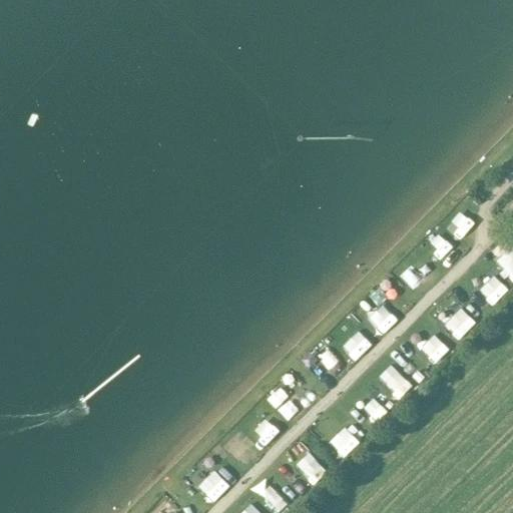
[(512,255),(502,268),(512,278),(512,255)]
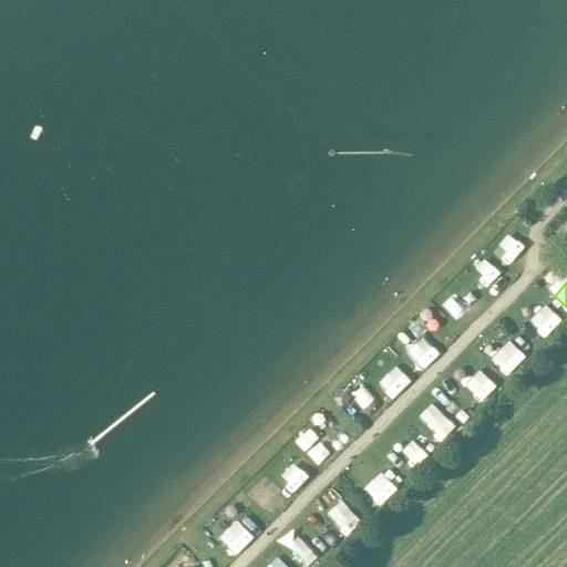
[(536,313),(521,329),(537,344),(553,329),(536,313)]
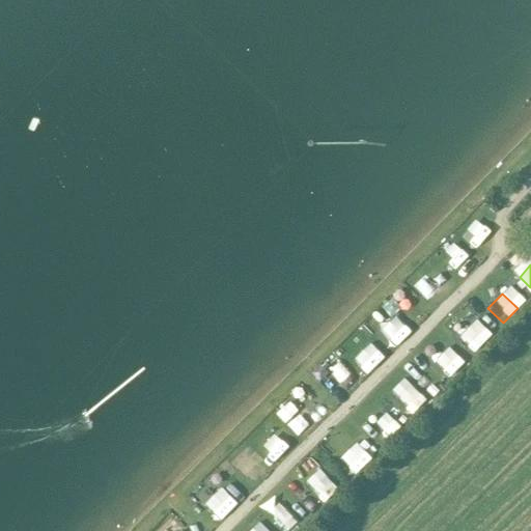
[(390,346),(409,339),(399,317),(381,325),(390,346)]
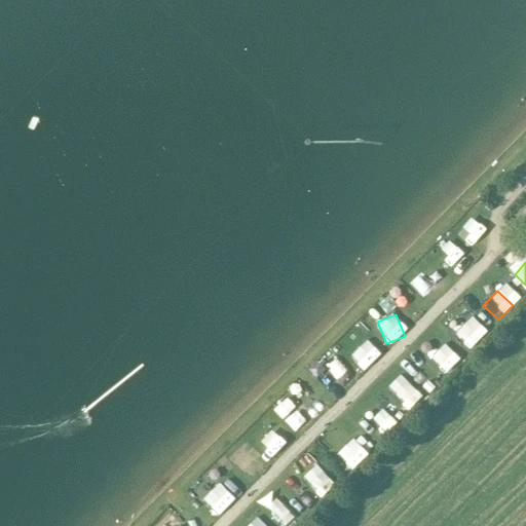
[(473,314),(455,333),(472,347),(488,330),(473,314)]
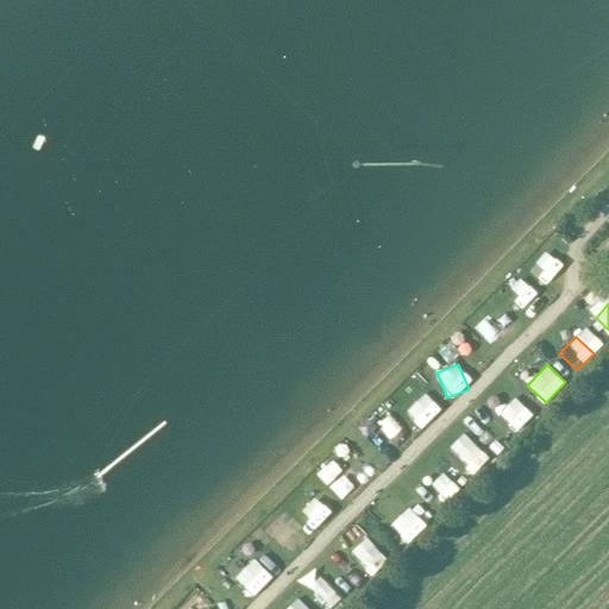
[(406,410),(422,428),(444,407),(427,390),(406,410)]
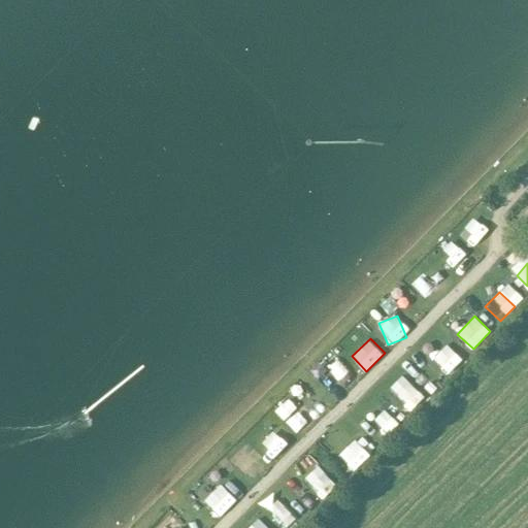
[(449,374),(462,360),(447,344),(433,359),(449,374)]
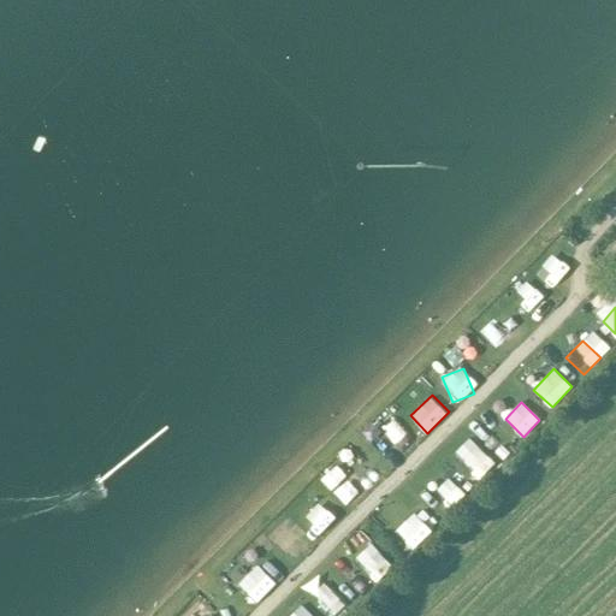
[(396,527),(412,544),(431,526),(416,509),(396,527)]
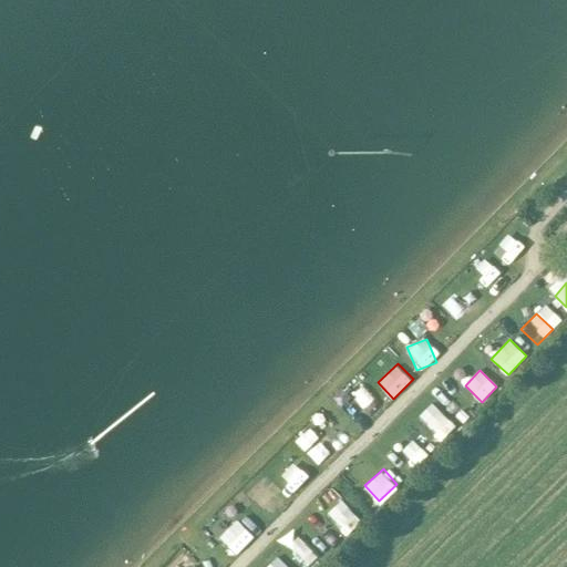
[(344,503),(325,522),(341,539),(361,521),(344,503)]
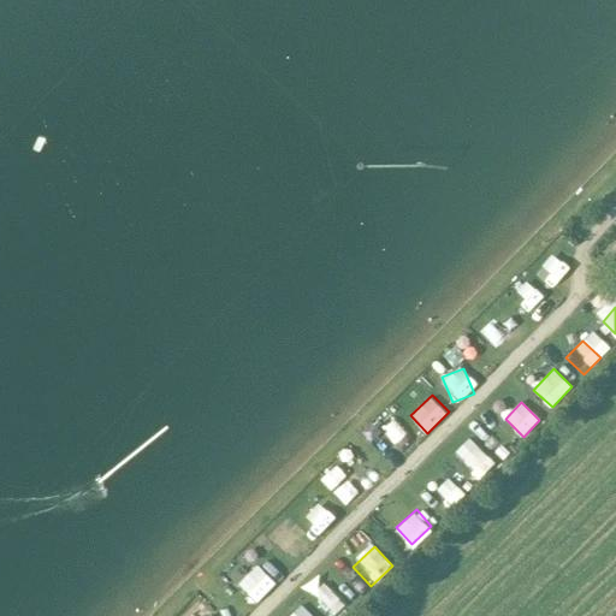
[(208,615),(195,604),(184,615),(208,615)]
